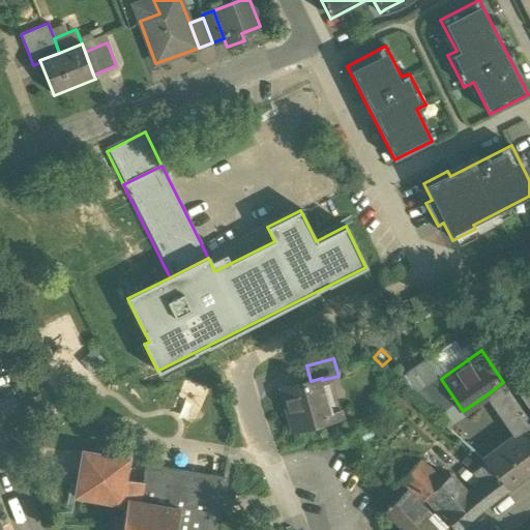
[(429,359),(398,381),(414,398),(441,379),(442,378),(429,359)]
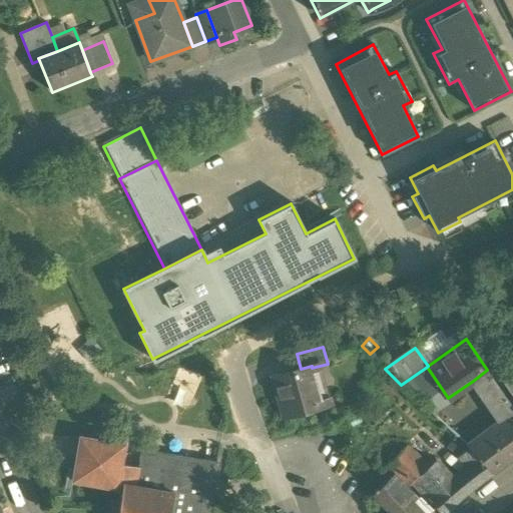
[(512,369),(505,358),(492,367),(501,380),(512,371),(512,369)]
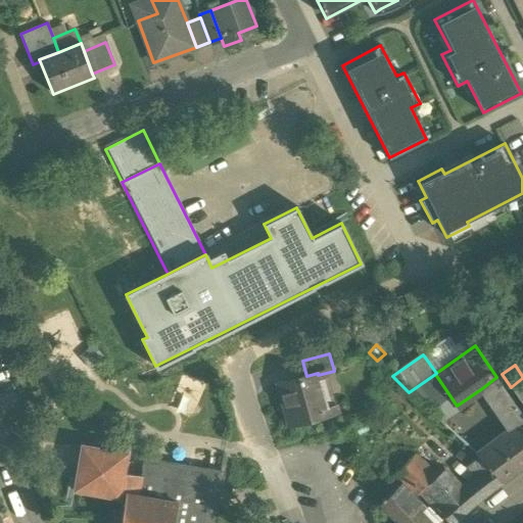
[(306,376),(279,384),(289,424),(336,412),(326,373),(318,375),(318,373),(306,376)]
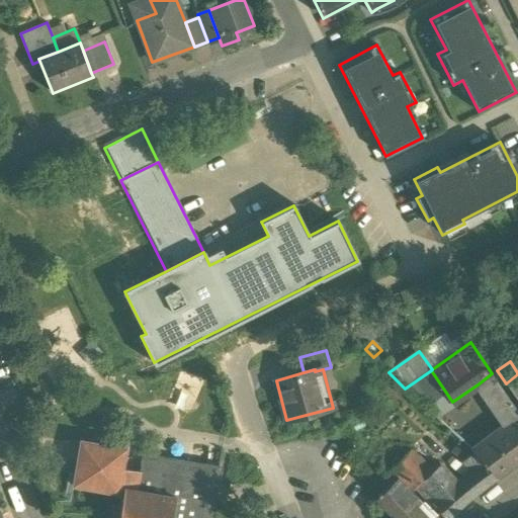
[(452,402),(431,370),(405,389),(417,400),(434,415),(452,402)]
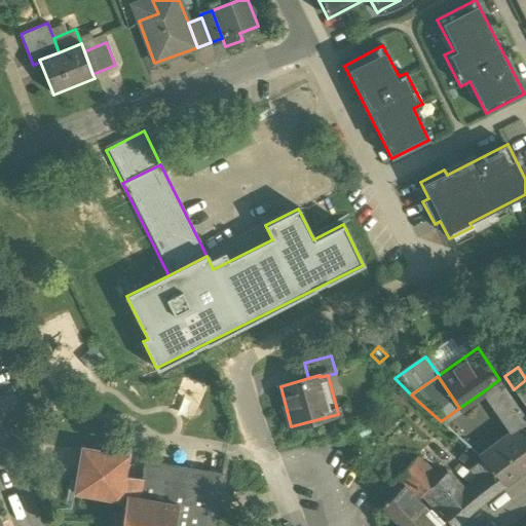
[(525,424),(525,417),(499,379),(485,390),(515,434),(525,424)]
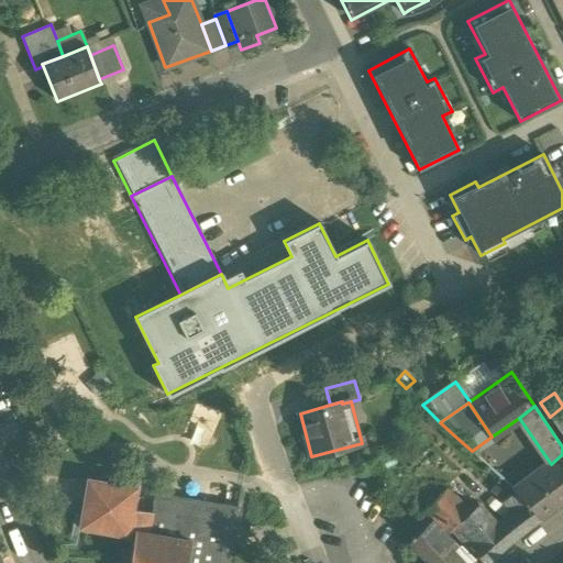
[(562,407),(550,417),(562,435),(562,407)]
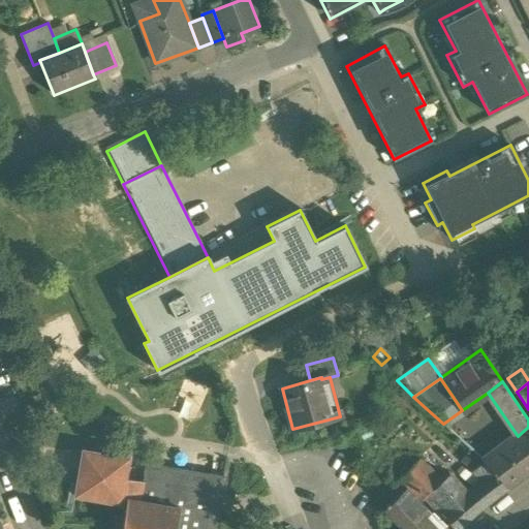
[(528,427),(518,436),(485,461),(507,487),(528,470),(528,427)]
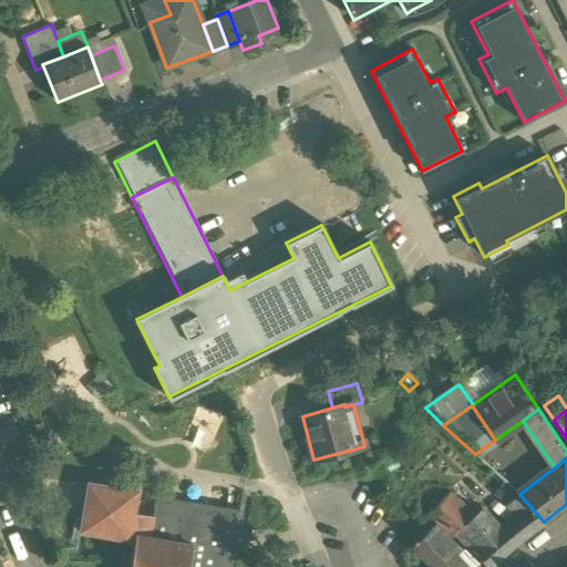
[(138,491),(88,483),(80,533),(131,540),(131,535),(135,536),(136,535),(150,537),(153,517),(134,514),(138,491)]
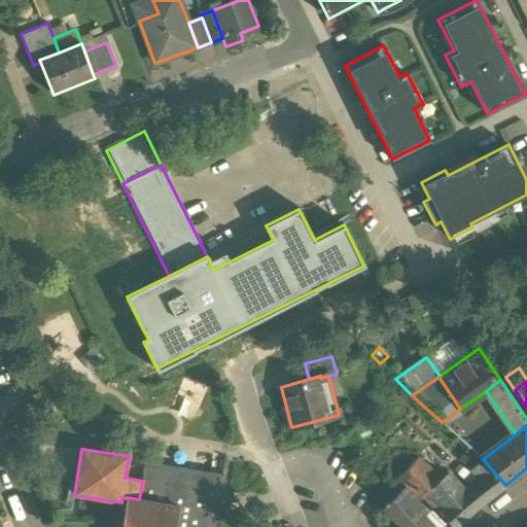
[(476,453),(470,458),(477,464),(483,459),(476,453)]
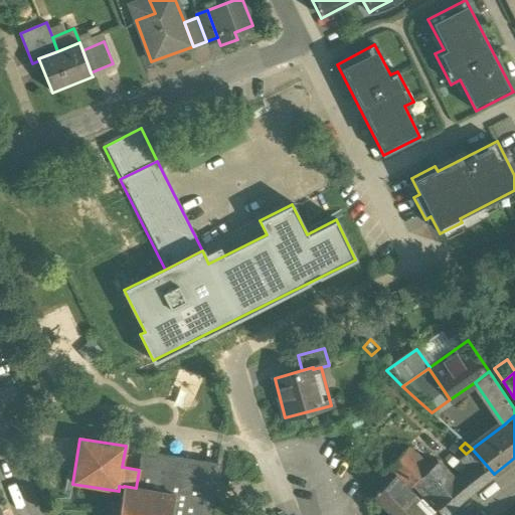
[(408,448),(408,449),(393,463),(392,462),(387,468),(410,487),(413,484),(431,468),(408,448)]
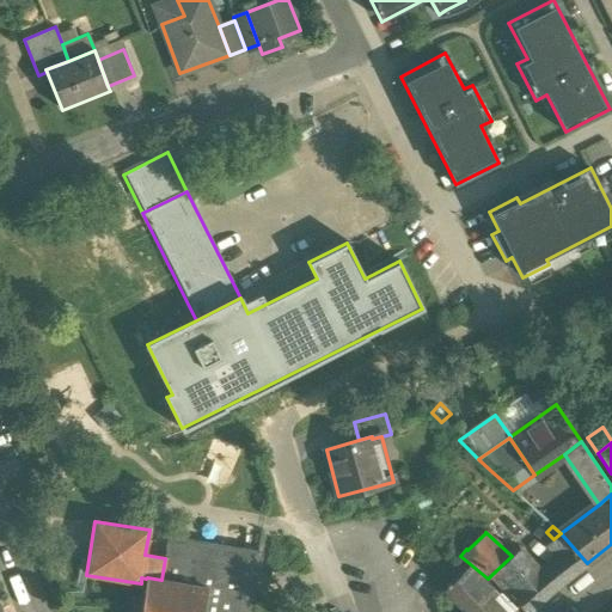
[(561,533),(554,539),(548,544),(561,557),(576,571),(587,563),(561,533)]
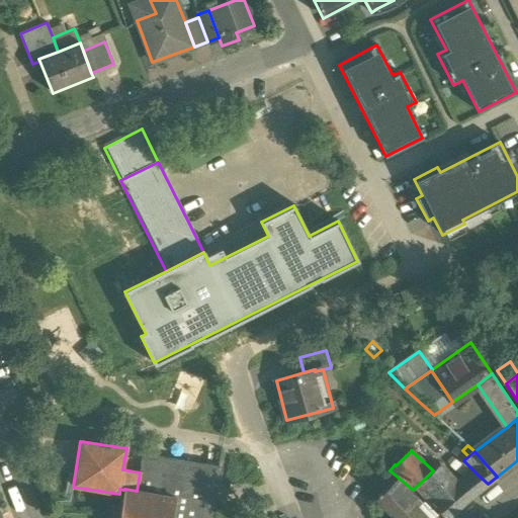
[(211,517),(220,467),(143,455),(140,472),(137,491),(175,497),(171,517),(211,517)]
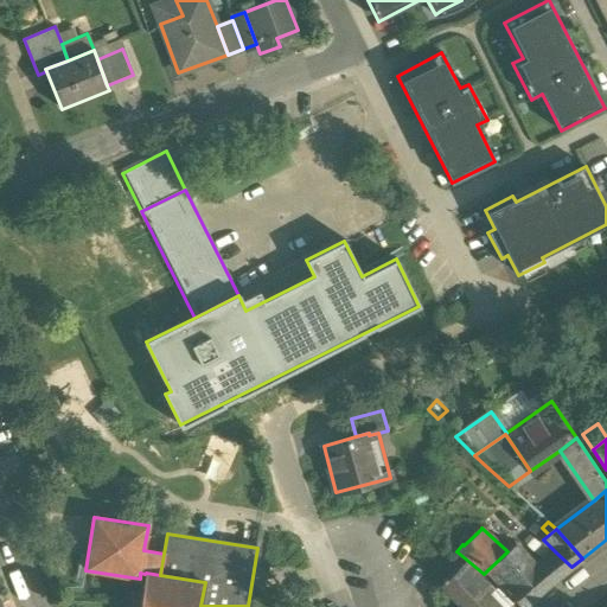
[(540,568),(516,544),(508,551),(487,570),(522,606),(523,606),(572,567),(556,553),(540,568)]
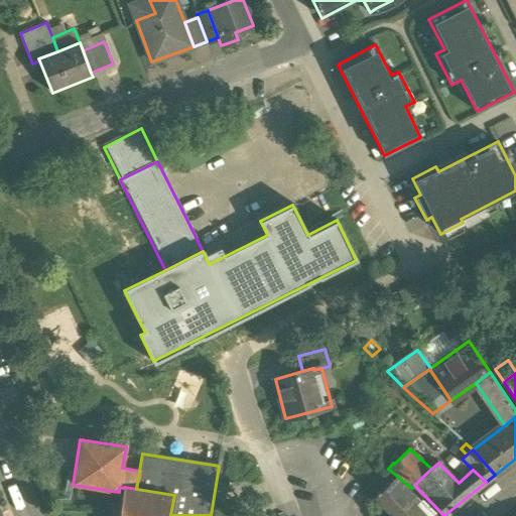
[(396,477),(379,493),(379,492),(376,494),(377,495),(374,497),(391,515),(392,515),(410,499),(414,496),(396,477)]
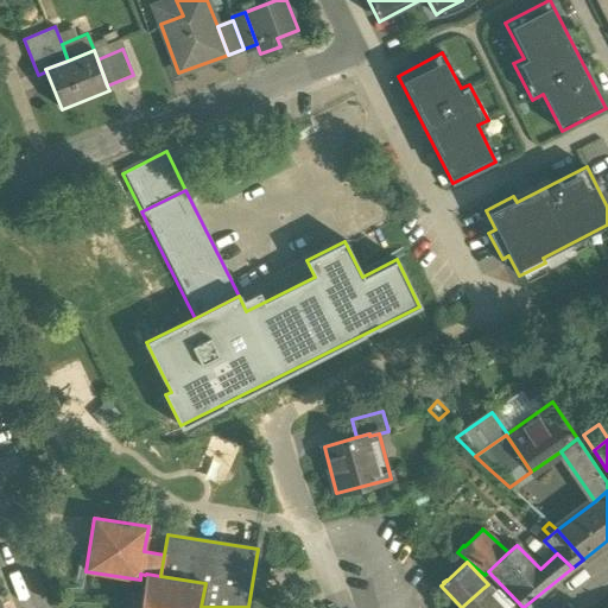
[(160,576),(146,574),(143,596),(139,607),(201,607),(206,583),(160,576)]
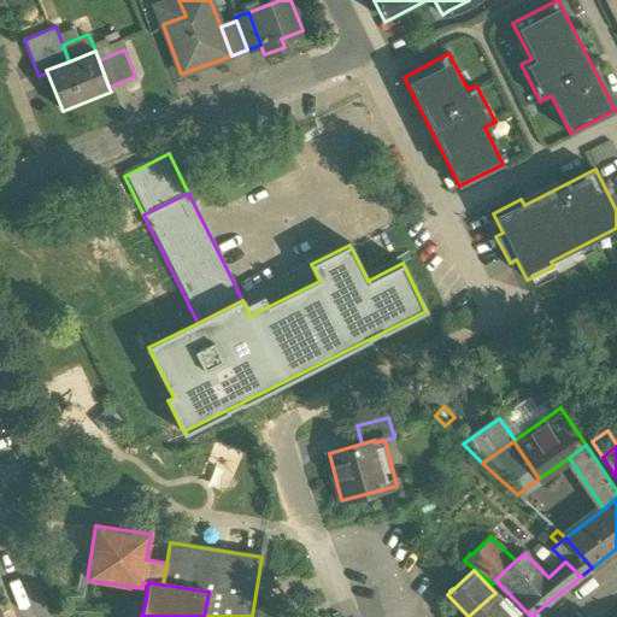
[(509,616),(491,597),(469,616),(509,616)]
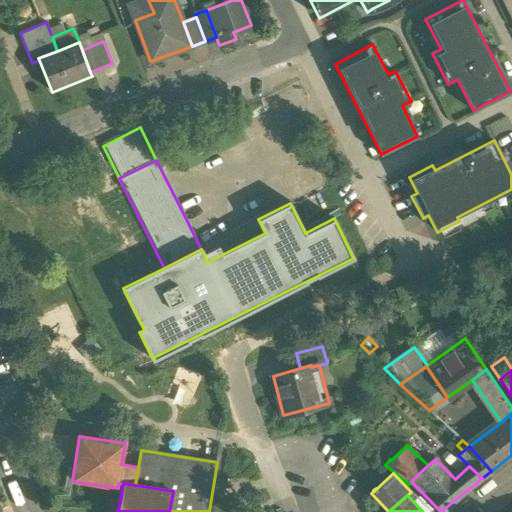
[(117,511),(120,502),(111,501),(109,511),(117,511)]
